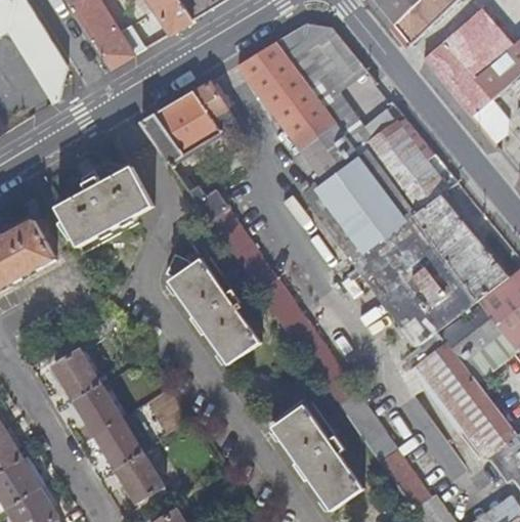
[(10,36),(52,103),(57,100),(65,68),(22,0),(0,0),(0,35),(2,34),(10,36)]
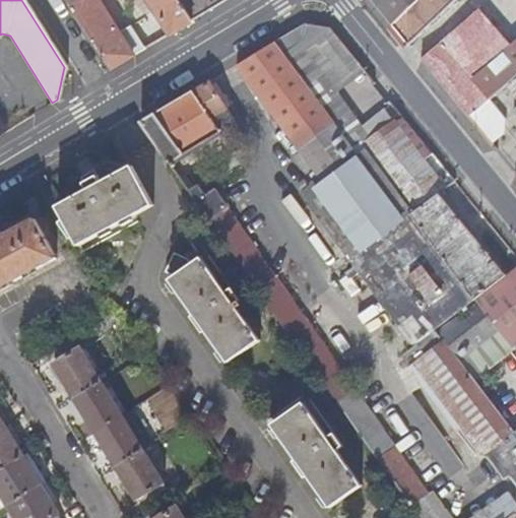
[(63,0),(109,70),(143,49),(127,25),(116,33),(94,0),(145,0),(168,34),(190,20),(178,1),(177,0),(63,0)]
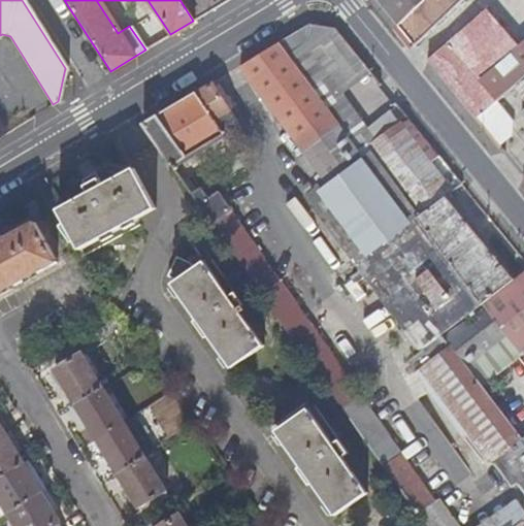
[(182,0),(181,1),(193,21),(209,10),(202,0),(182,0)]
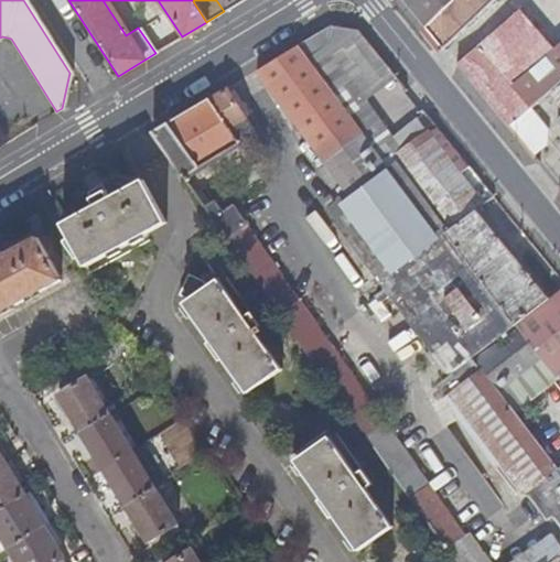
[(216,0),(224,11),(243,0),(216,0)]
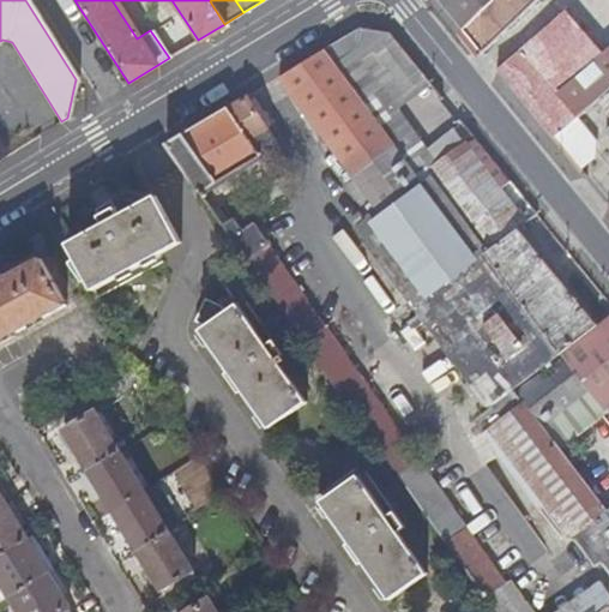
[(439,0),(460,27),(488,0),(439,0)]
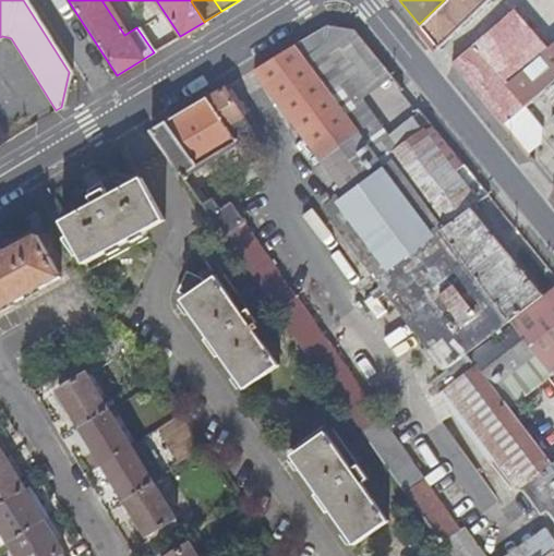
[(444,0),(419,24),(437,47),(485,0),(444,0)]
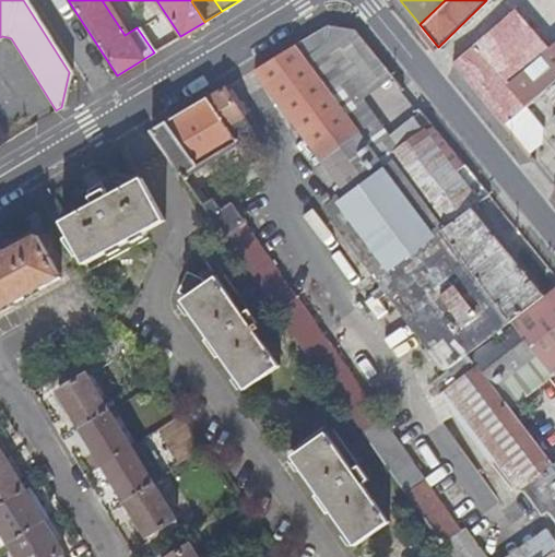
[(451,63),(503,126),(554,80),(554,43),(550,48),(514,8),(451,63)]
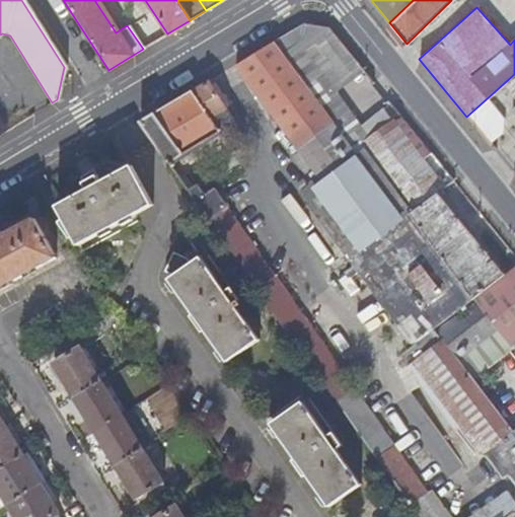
[(432,326),(501,274),(435,191),(405,212),(359,148),(353,152),(289,68),(297,62),(285,46),(277,51),(271,42),(234,64),(279,127),(282,125),(300,150),(281,164),(308,201),(350,256),(343,262),(342,263),(403,347),(432,326)]
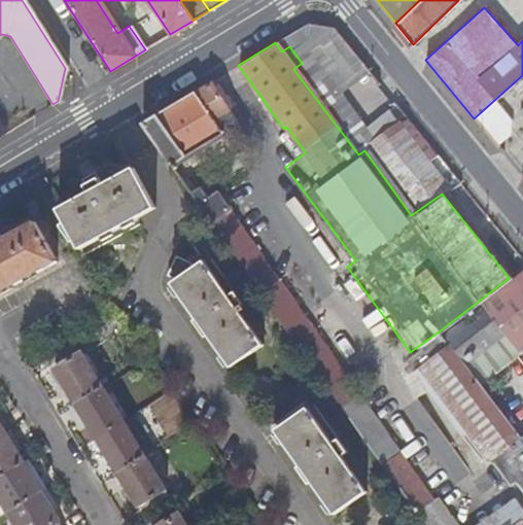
[(245,139),(209,81),(139,124),(168,165),(192,151),(202,167),(245,139)]
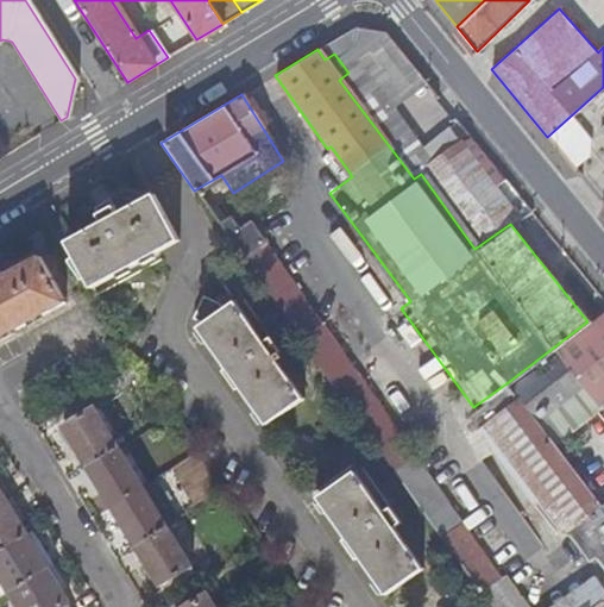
[(476,239),(511,217),(455,141),(421,168),(476,239)]
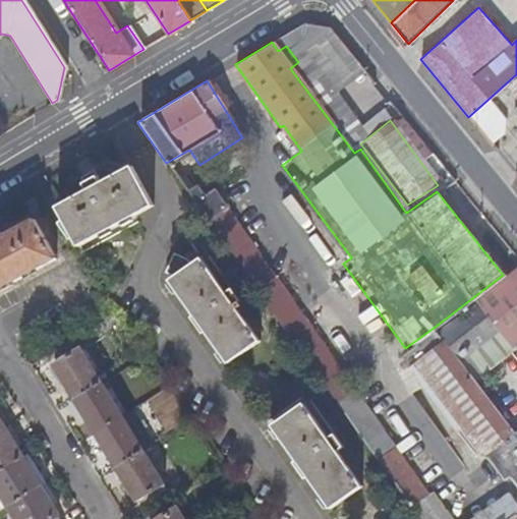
[(56,222),(67,239),(72,236),(77,246),(153,206),(132,166),(100,182),(96,174),(82,181),(87,190),(57,206),(63,218),(56,222)]
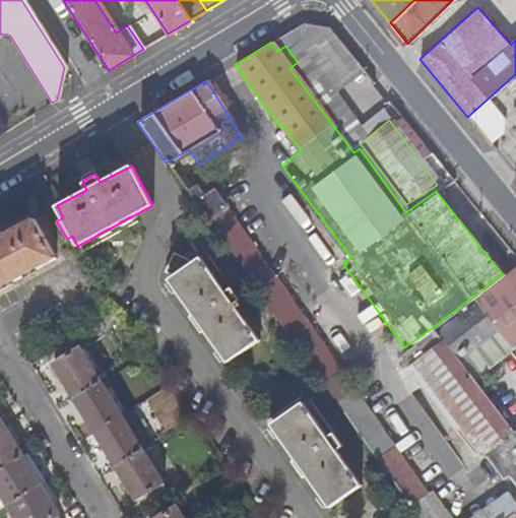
[(443,185),(451,180),(445,173),(438,178),(443,185)]
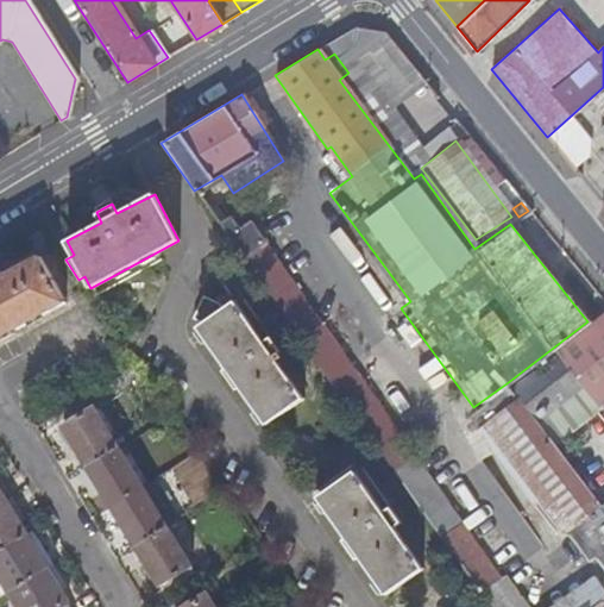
[(230,219),(219,225),(486,606),(523,606),(502,576),(499,579),(426,476),(262,242),(262,241),(249,221),(237,230),(230,219)]
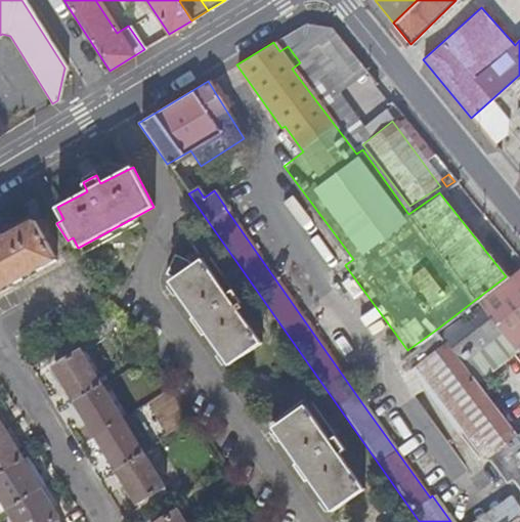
[(304,207),(346,264),(353,259),(311,203),(304,207)]
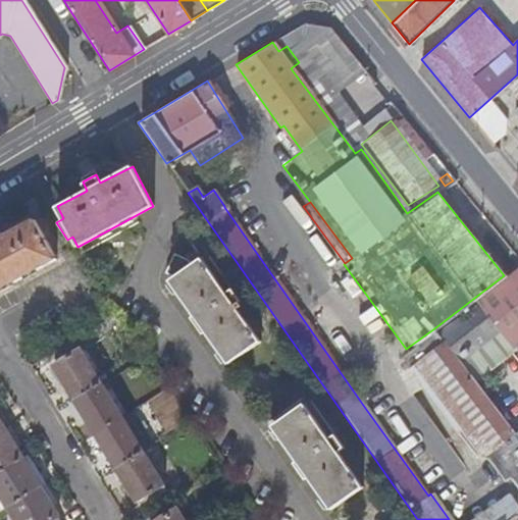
[(0,286),(53,257),(33,218),(1,236),(0,234),(0,286)]
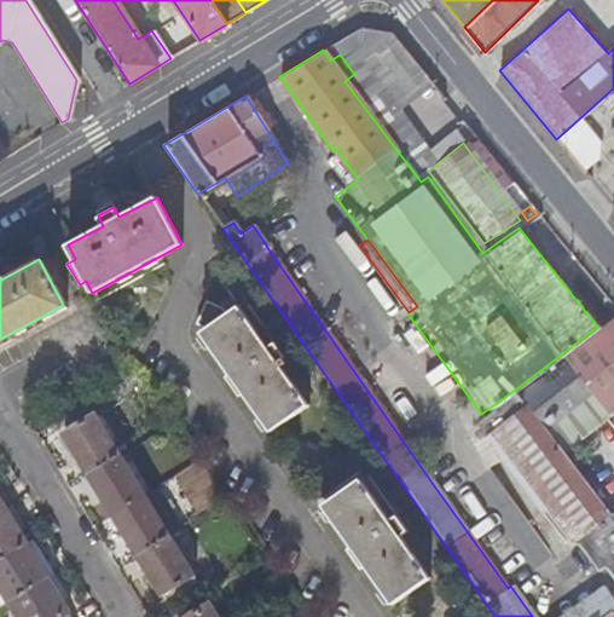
[(76,286),(80,284),(67,264),(65,264),(76,286)]
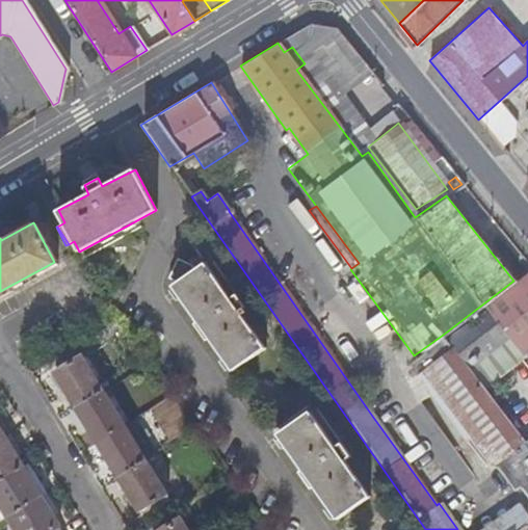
[(232,371),(264,349),(262,345),(268,341),(237,296),(230,300),(205,264),(194,270),(191,265),(176,259),(168,276),(170,280),(178,283),(178,284),(174,286),(232,371)]
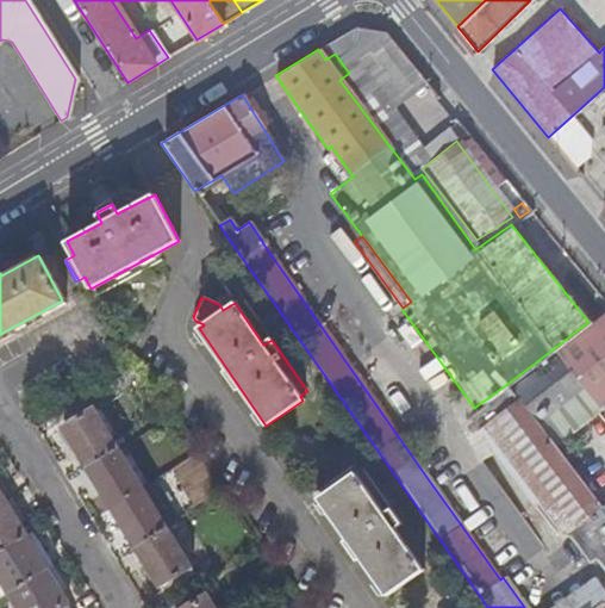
[(604,310),(588,322),(507,384),(513,394),(553,446),(602,405),(604,409),(604,465),(585,481),(603,503),(604,501),(604,310)]
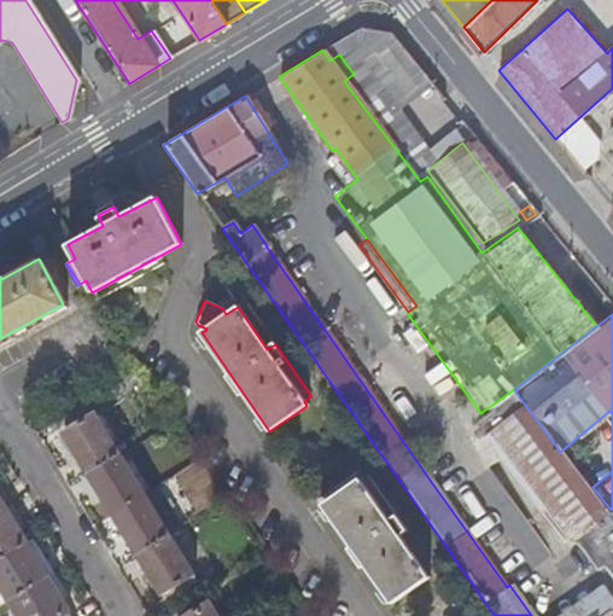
[(520,399),(514,389),(480,413),(490,426),(509,413),(507,410),(520,399)]
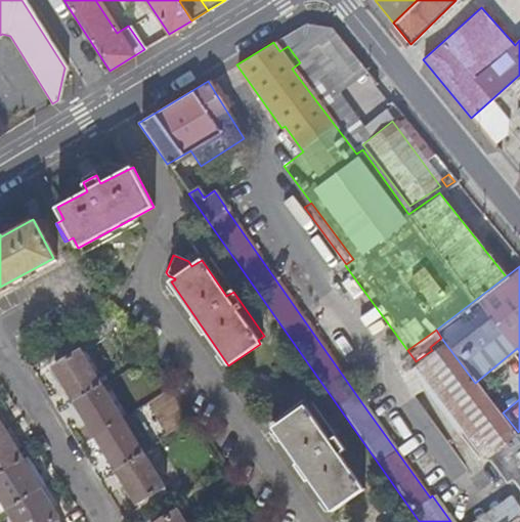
[(513,434),(475,383),(441,338),(430,347),(432,350),(416,361),(484,454),(513,434)]
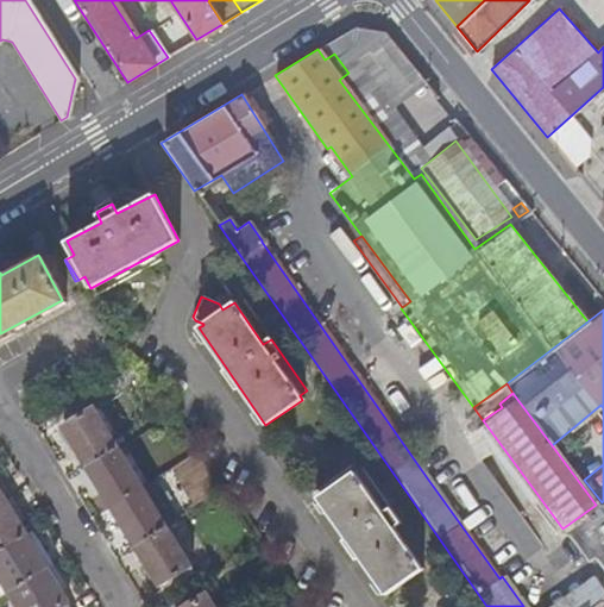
[(157,584),(189,564),(92,406),(61,425),(157,584)]
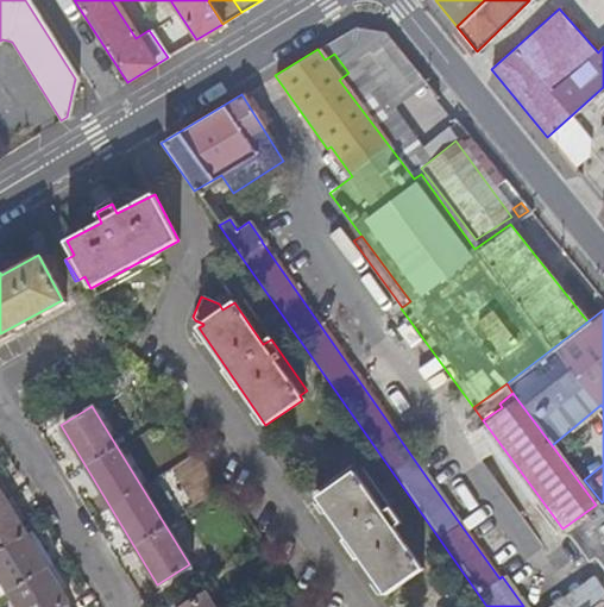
[(315,495),(383,594),(421,568),(391,525),(398,520),(389,507),(382,512),(352,470),(315,495)]
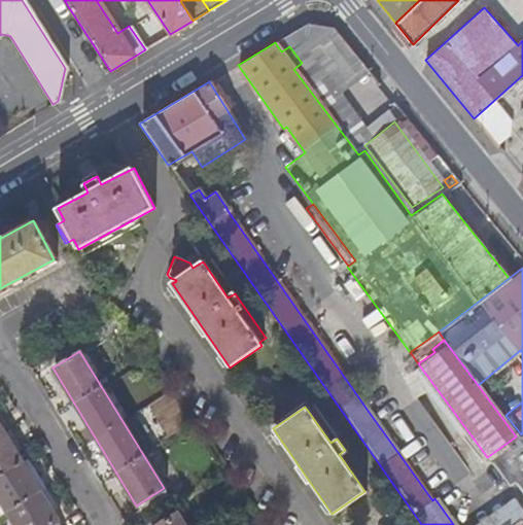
[(59,524),(46,502),(50,499),(35,473),(30,476),(10,444),(14,441),(0,417),(0,505),(3,511),(11,524),(59,524)]
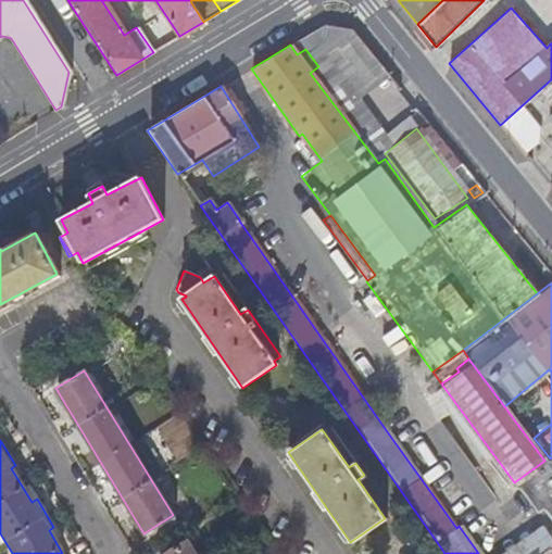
[(551,470),(546,462),(544,461),(514,482),(535,511),(542,505),(551,517),(551,470)]
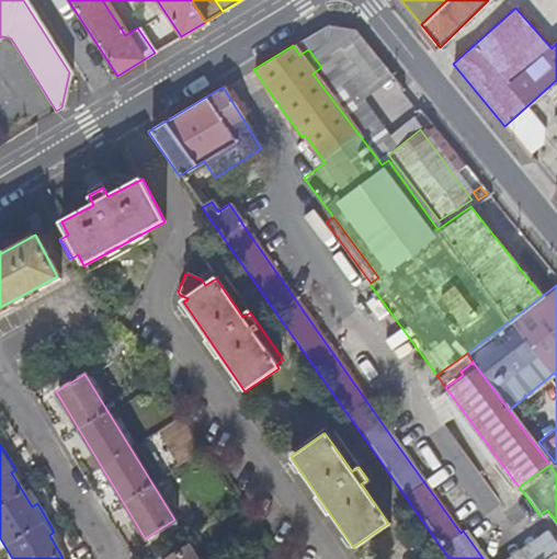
[(509,558),(544,558),(552,554),(540,537),(509,558)]
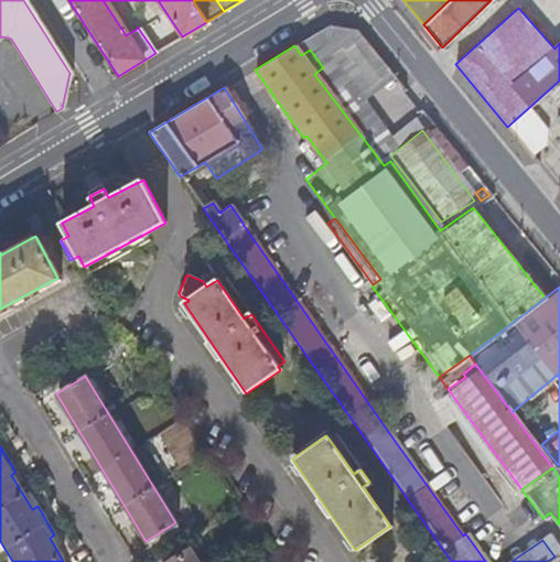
[(197,561),(189,547),(163,561),(197,561)]
